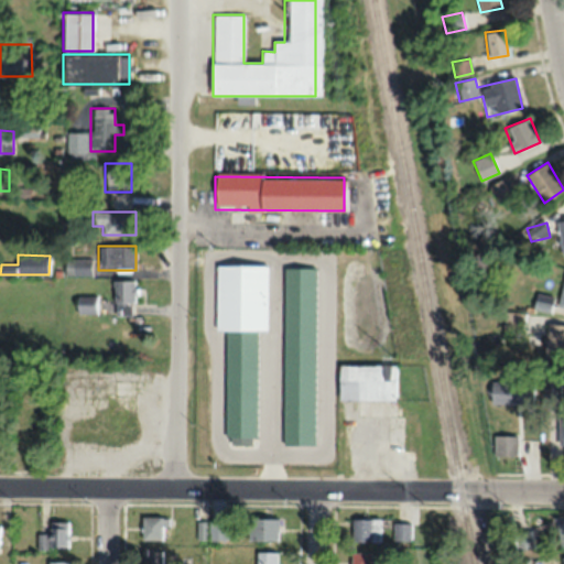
[(90,259),(65,259),(65,274),(90,274),(90,259)]
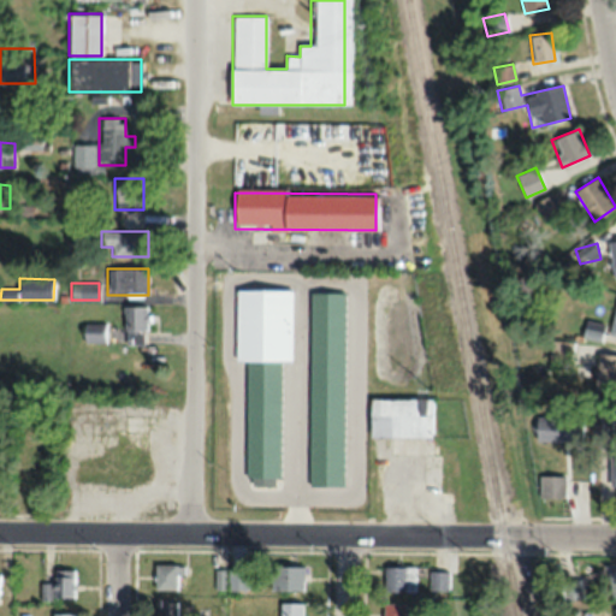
[(291,290),(236,290),(235,361),(290,361),(291,290)]
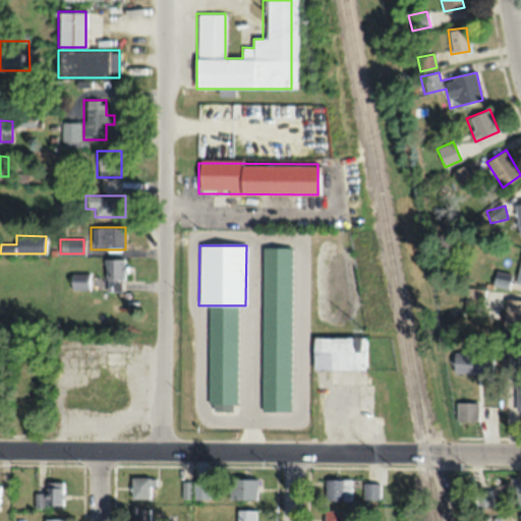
[(105,278),(95,278),(95,290),(124,290),(124,259),(105,259),(105,278)]
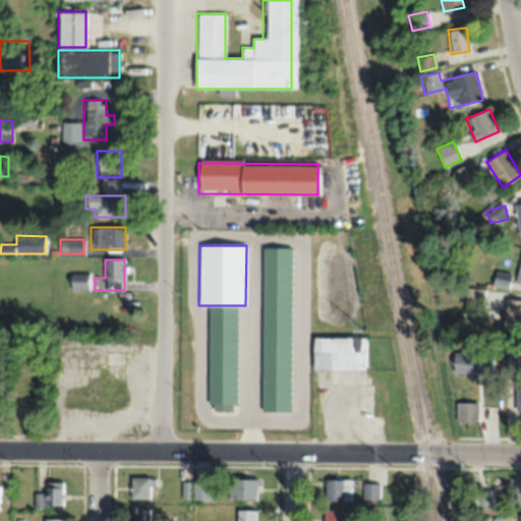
[(508,289),(511,274),(496,271),(493,286),(508,289)]
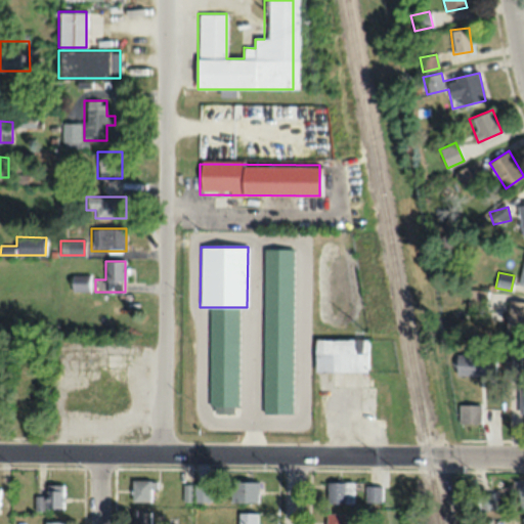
[(71,291),(89,291),(89,274),(71,274),(71,291)]
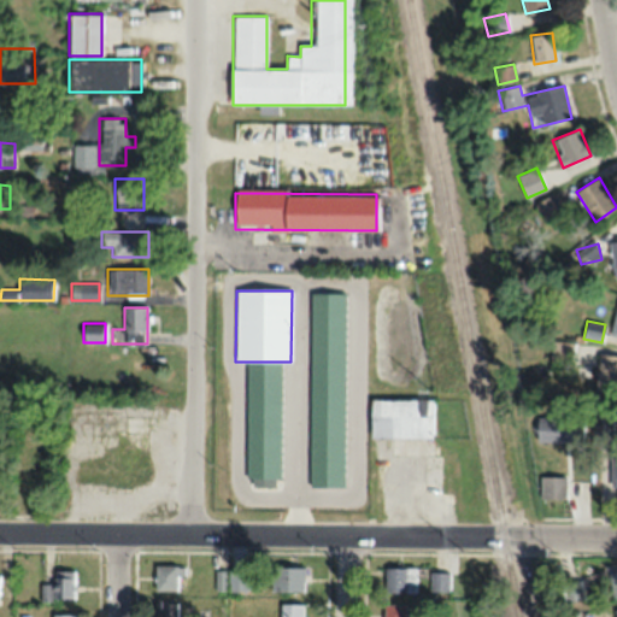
[(574,368),(574,342),(551,342),(551,368),(574,368)]
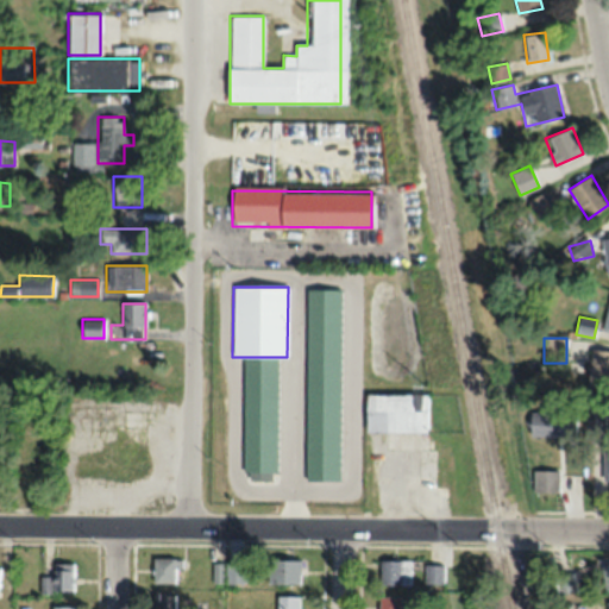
[(590,389),(608,389),(608,350),(590,350),(590,389)]
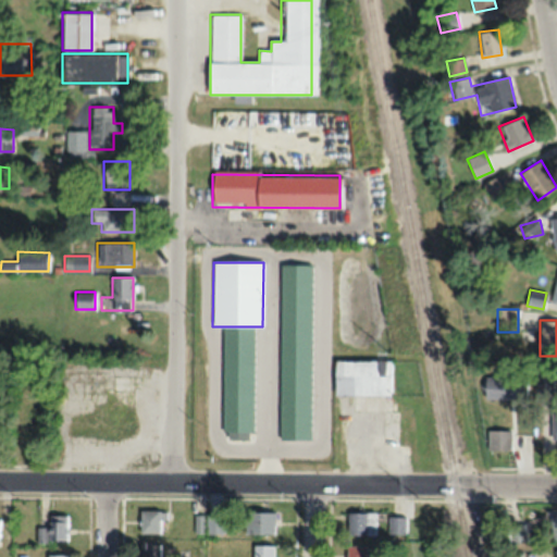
[(334,395),(390,395),(390,359),(334,359),(334,395)]
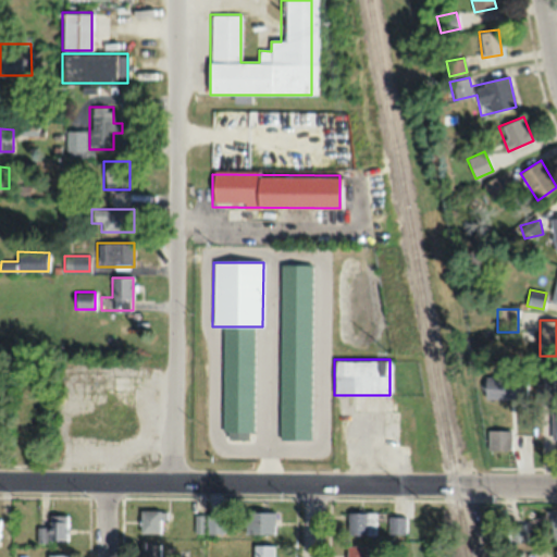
[(552,440),(556,438),(556,398),(554,398),(554,372),(535,372),(535,401),(552,401),(552,440)]
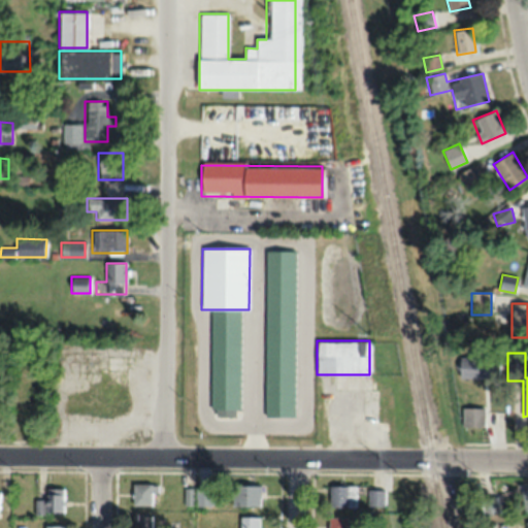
[(460,357),(460,378),(500,378),(500,357),(460,357)]
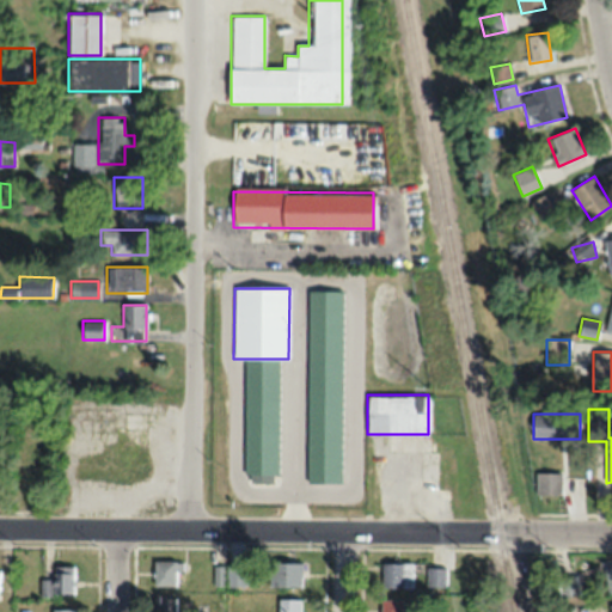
[(561,494),(561,472),(537,472),(537,494),(561,494)]
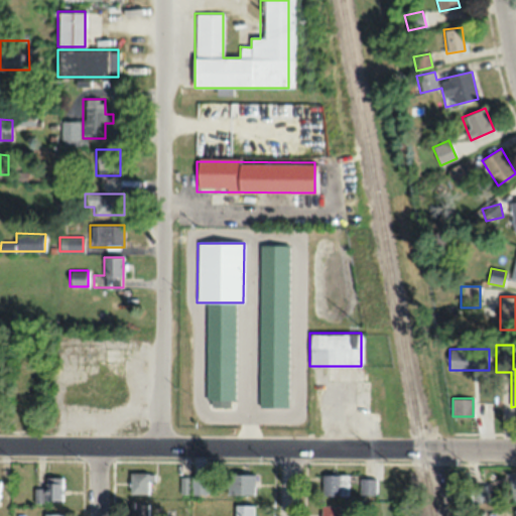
[(129,493),(153,493),(153,472),(129,472),(129,493)]
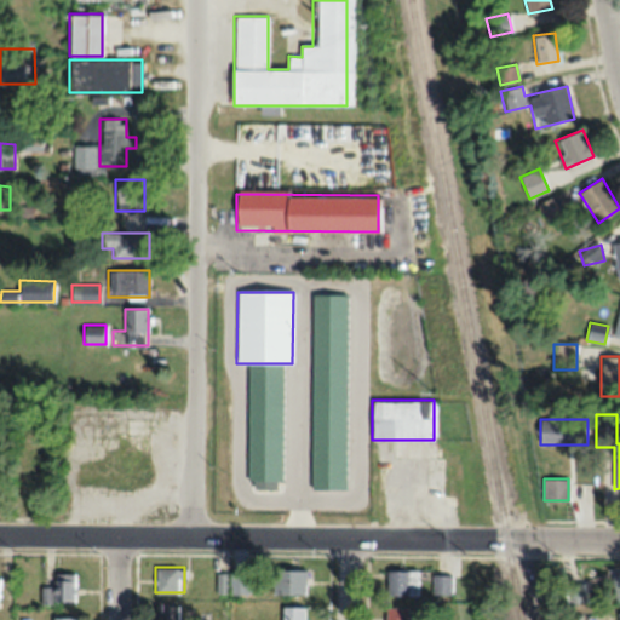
[(271,592),(305,592),(305,568),(271,568),(271,592)]
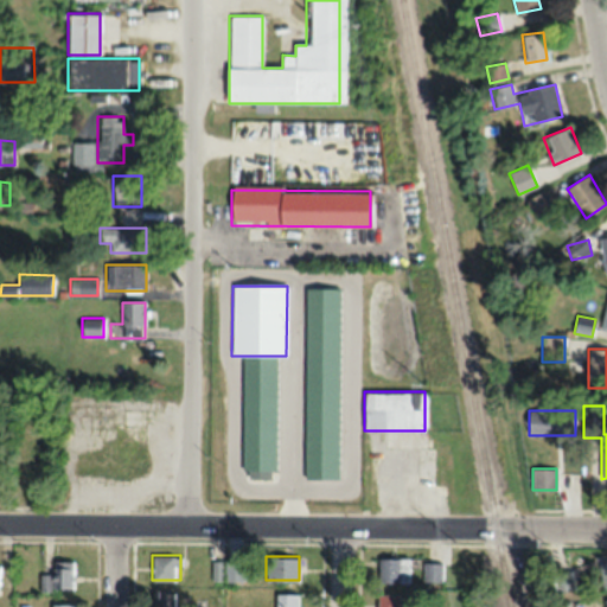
[(378,582),(409,582),(409,557),(378,557),(378,582)]
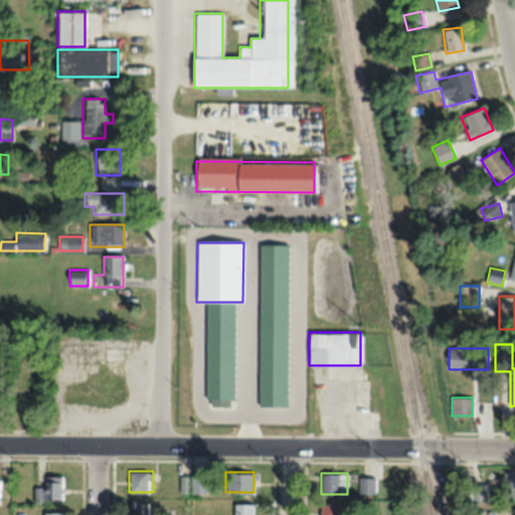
[(33,486),(33,500),(62,500),(62,475),(44,475),(44,486),(33,486)]
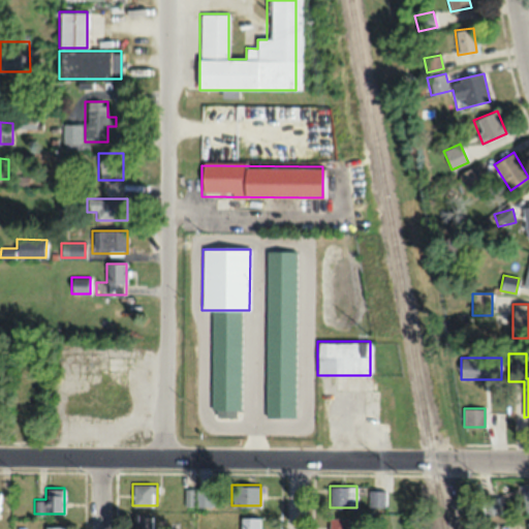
[(213,505),(213,488),(185,488),(185,505),(213,505)]
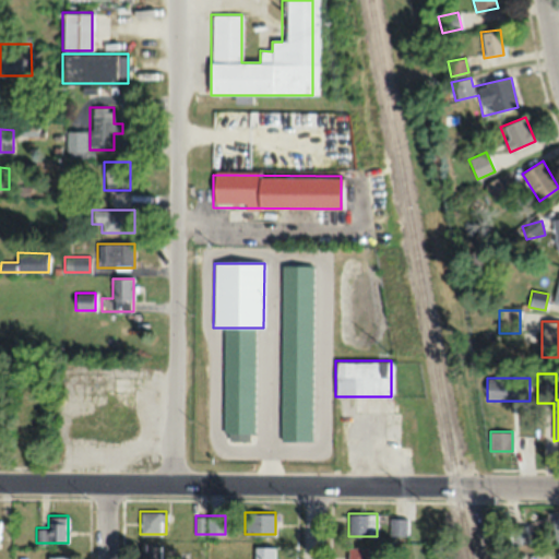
[(389,536),(407,536),(407,518),(389,518),(389,536)]
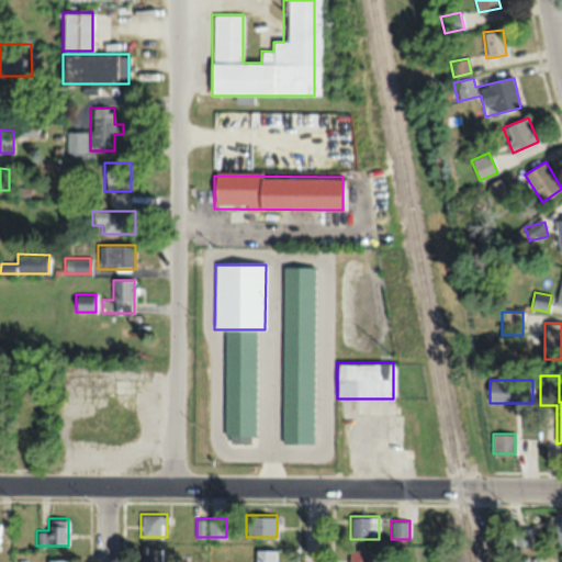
[(160,561),(161,547),(141,547),(139,561),(160,561)]
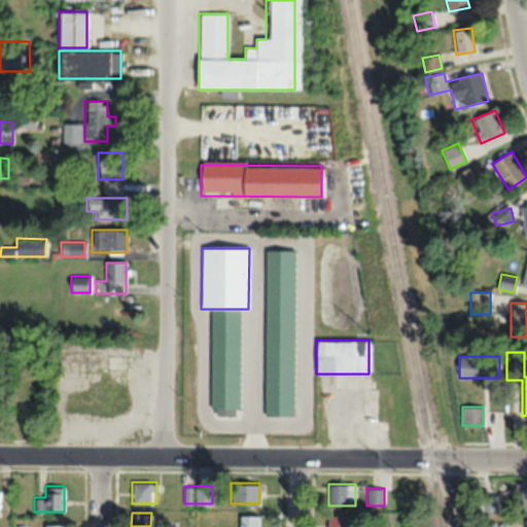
[(239,526),(257,526),(257,515),(240,515),(239,526)]
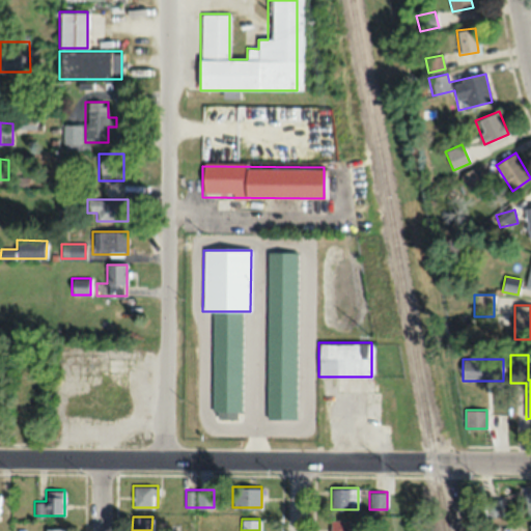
[(347,530),(348,519),(330,519),(330,530),(347,530)]
